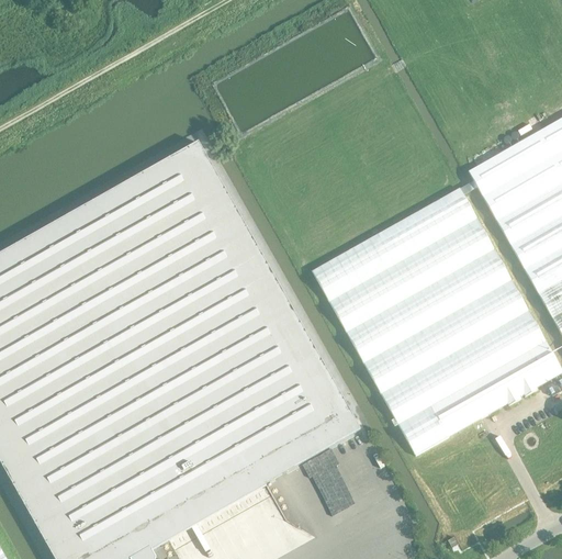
[(561,115),(469,170),(561,334),(561,115)]
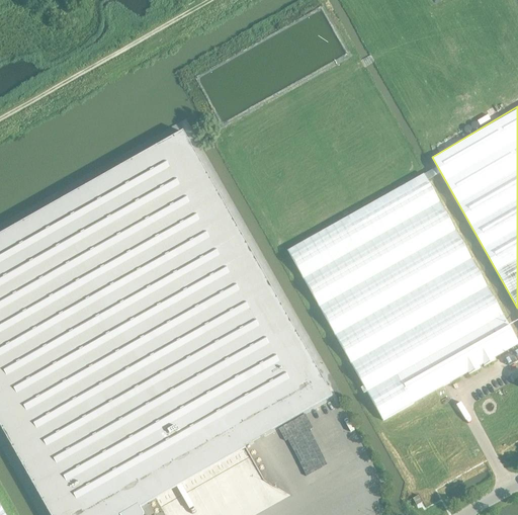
[(0,429),(48,514),(115,514),(330,395),(257,266),(180,130),(0,231),(0,429)]
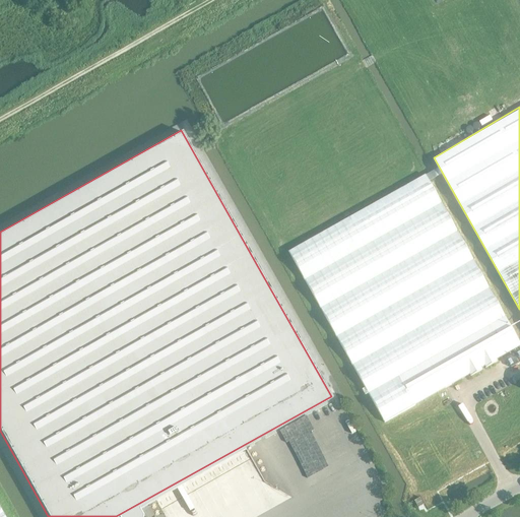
[(288,249),(384,419),(469,373),(470,374),(482,368),(481,366),(484,364),(485,366),(497,359),(496,358),(519,343),(519,341),(425,173),(288,249)]
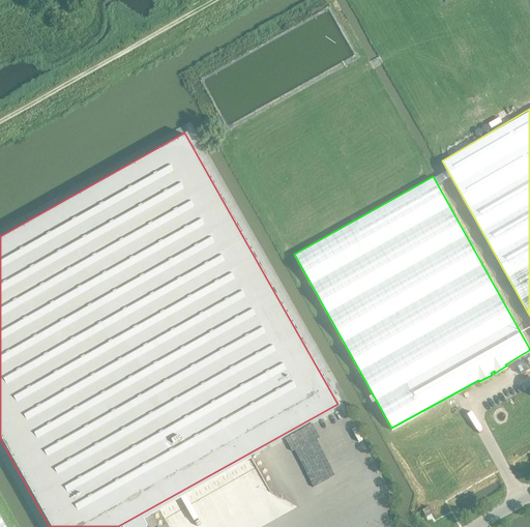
[(529,354),(516,362),(521,372),(529,366),(529,354)]
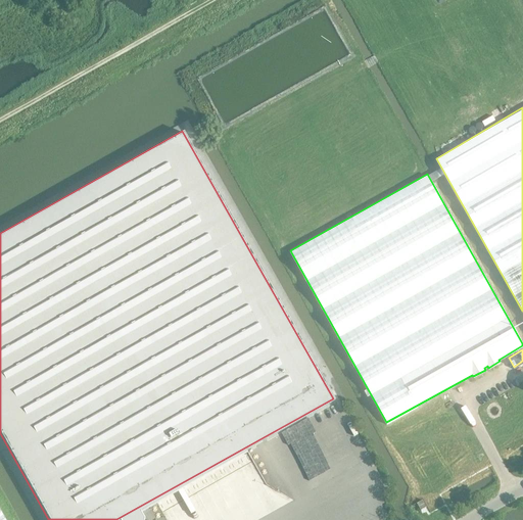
[(420,508),(426,505),(422,498),(417,501),(420,508)]
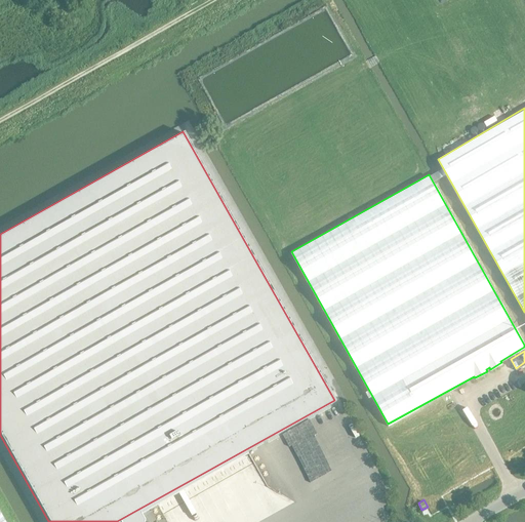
[(0,521),(8,521),(0,507),(0,521)]
